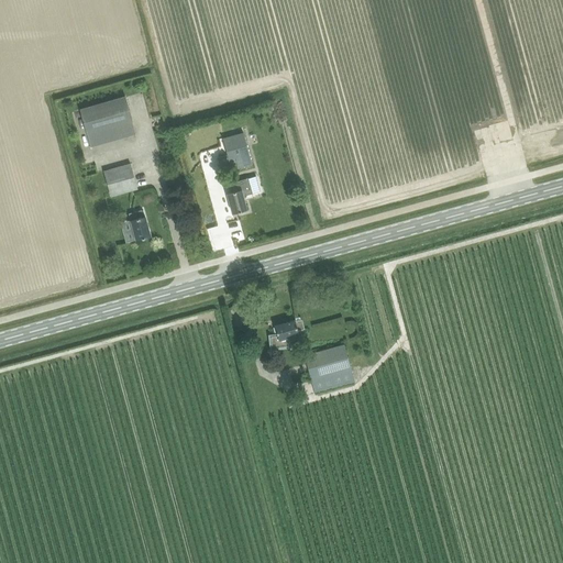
[(90,147),(136,134),(125,97),(79,110),(90,147)]
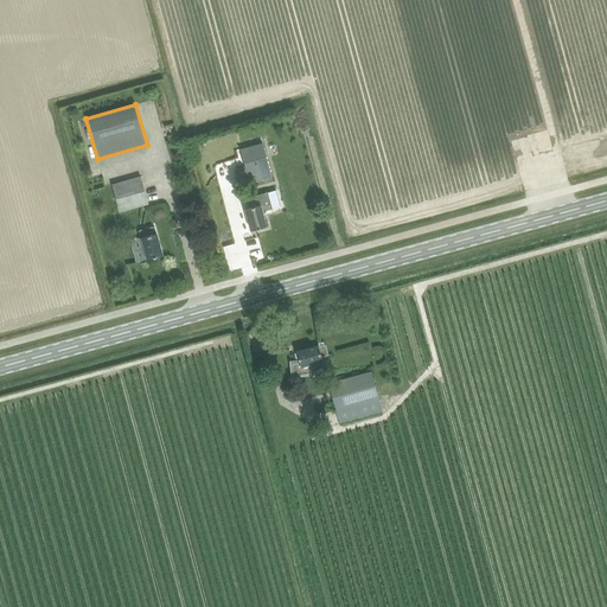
[(247,177),(255,174),(269,171),(262,145),(240,149),(247,177)]
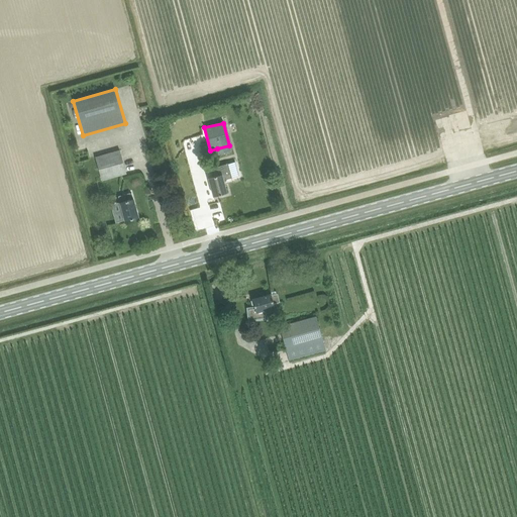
[(229,145),(217,148),(218,156),(231,152),(229,145)]
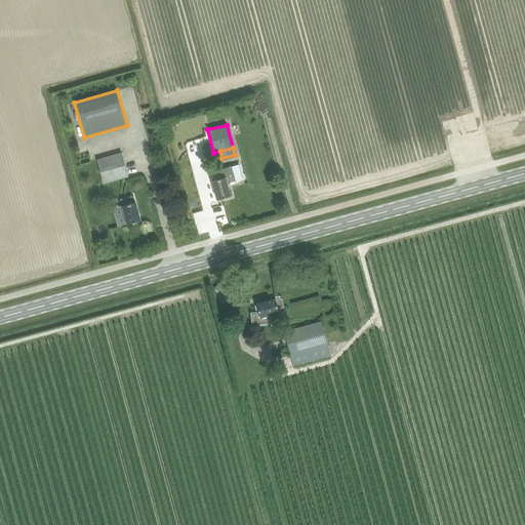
[(121,153),(96,160),(103,184),(128,176),(121,153)]
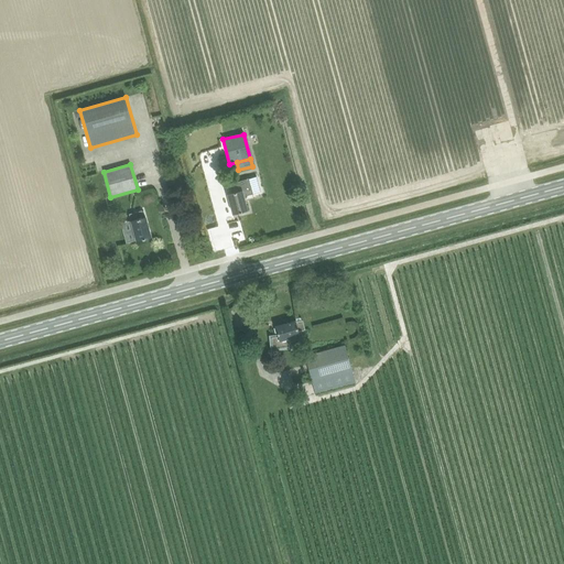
[(230,193),(227,194),(232,215),(247,210),(243,196),(253,194),(249,179),(228,184),(230,193)]
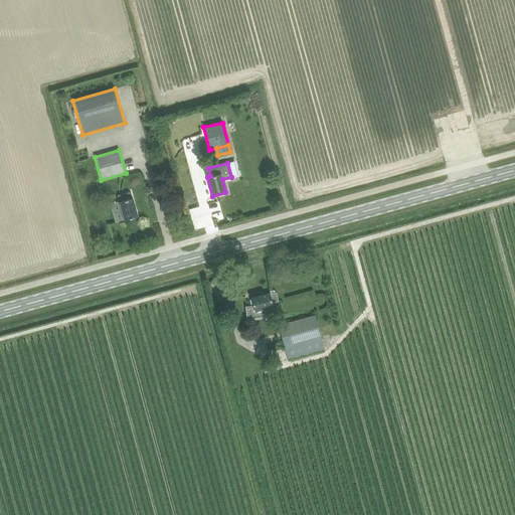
[(124,219),(138,216),(133,198),(132,198),(129,192),(121,194),(123,200),(119,201),(124,219)]
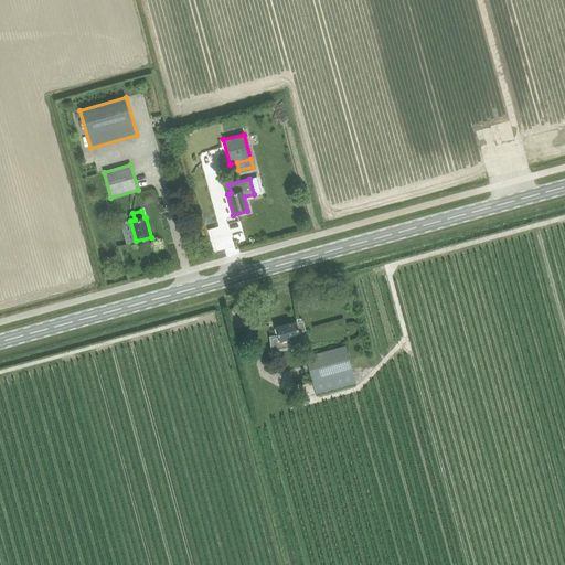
[(302,321),(301,321),(301,319),(296,320),(297,322),(296,322),(296,321),(275,327),(278,337),(269,338),(272,351),(290,349),(289,339),(299,336),(298,332),(305,330),(302,321)]
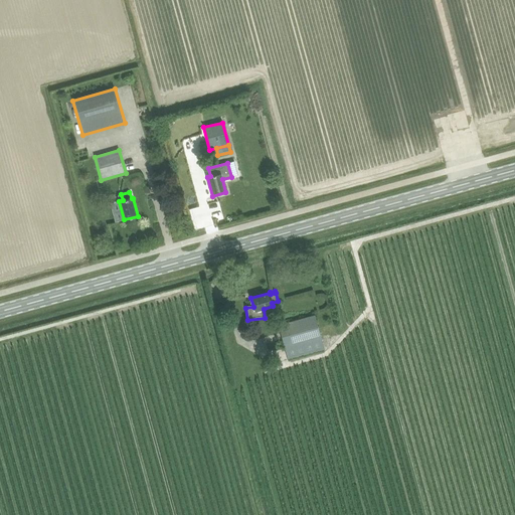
[(288,360),(324,350),(315,316),(279,326),(288,360)]
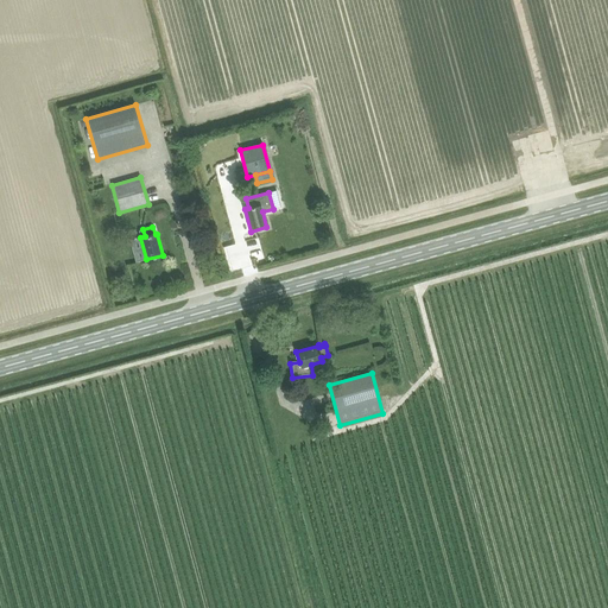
All buildings are outlined.
